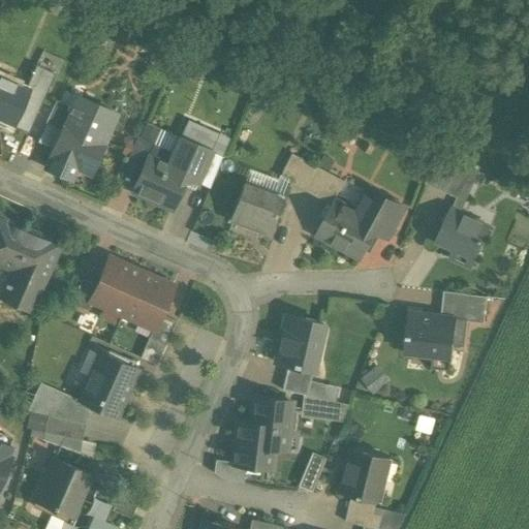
[(25,88),(30,90),(13,126),(28,133),(55,73),(35,65),(25,88)]
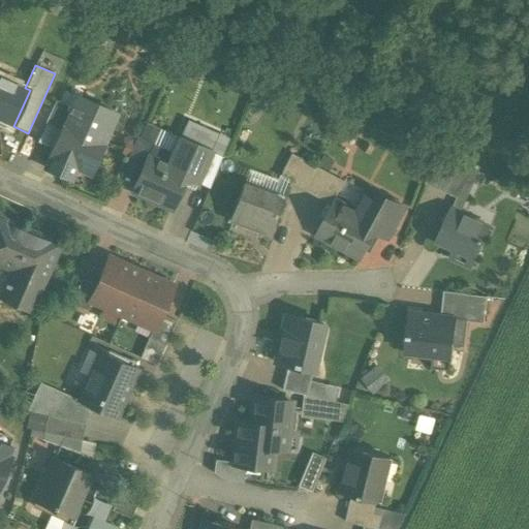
[(25,88),(0,75),(0,121),(13,127),(13,126),(30,90),(25,88)]
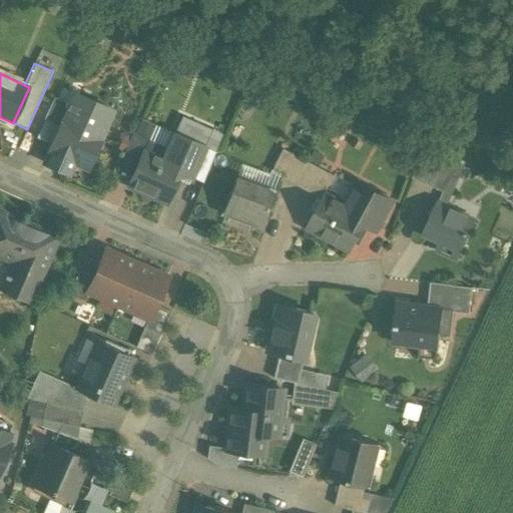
[(69,104),(54,98),(44,120),(59,127),(60,127),(65,116),(70,105),(69,104)]
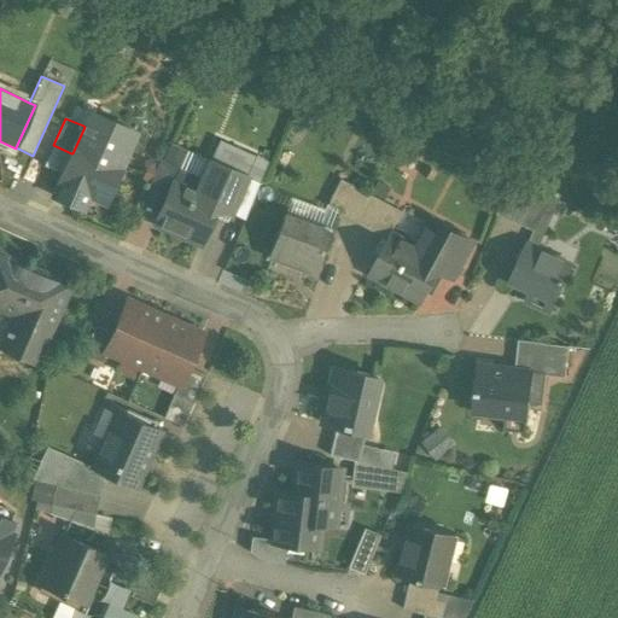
[(99,149),(79,140),(73,153),(71,153),(58,184),(59,184),(53,196),(83,209),(89,196),(104,203),(105,204),(136,133),(111,122),(99,149)]
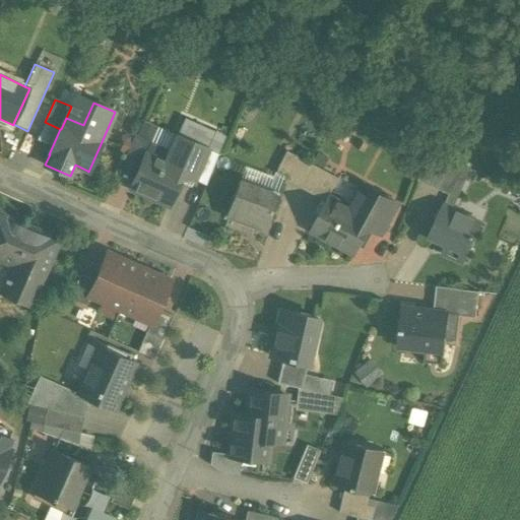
[(207,149),(217,153),(224,137),(184,119),(177,136),(207,149)]
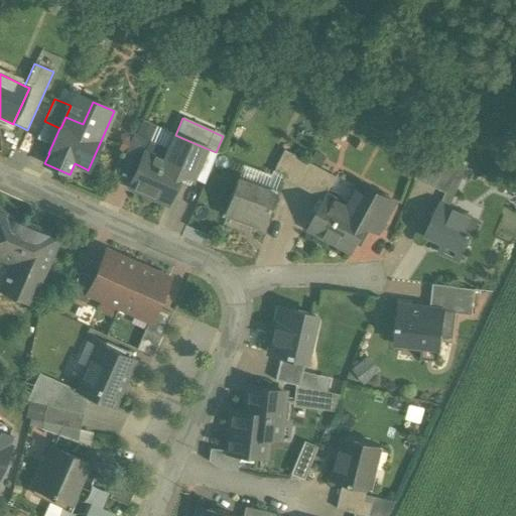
[(163,160),(175,135),(142,120),(136,135),(149,141),(144,151),(146,152),(163,160)]
